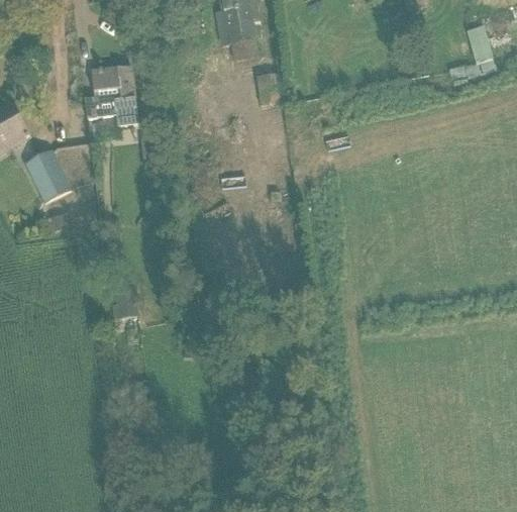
[(257,4),(250,6),(249,0),(221,0),(223,10),(217,11),(222,44),(256,38),(253,21),(261,20),(257,4)]
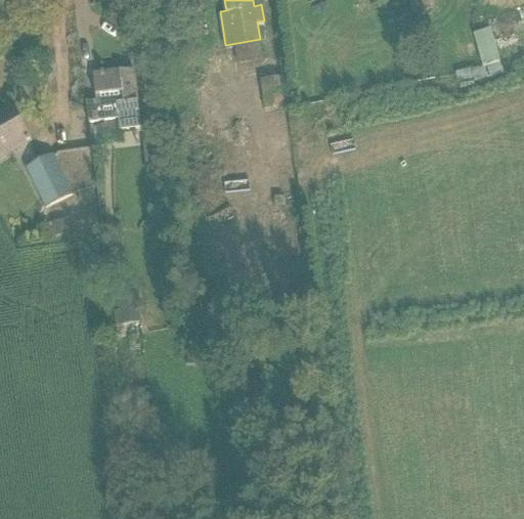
[(409,0),(411,14),(432,11),(430,0),(409,0)]
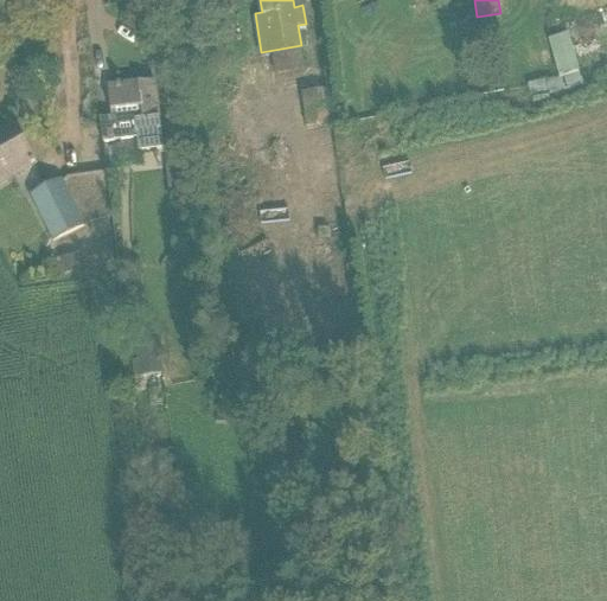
[(575,30),(554,34),(561,74),(583,69),(575,30)]
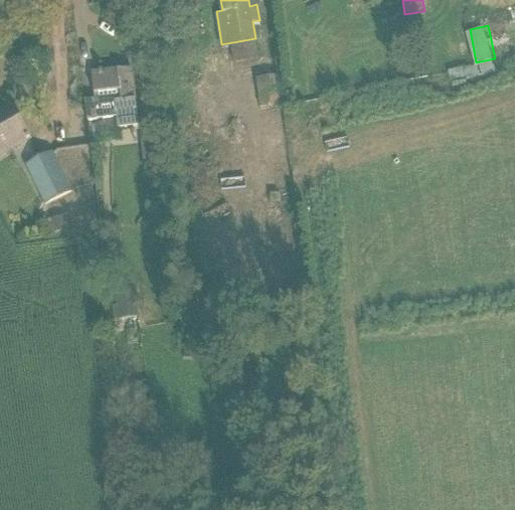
[(95,96),(84,98),(87,118),(99,116),(116,114),(117,124),(138,122),(137,111),(131,65),(92,70),(94,91),(95,96)]
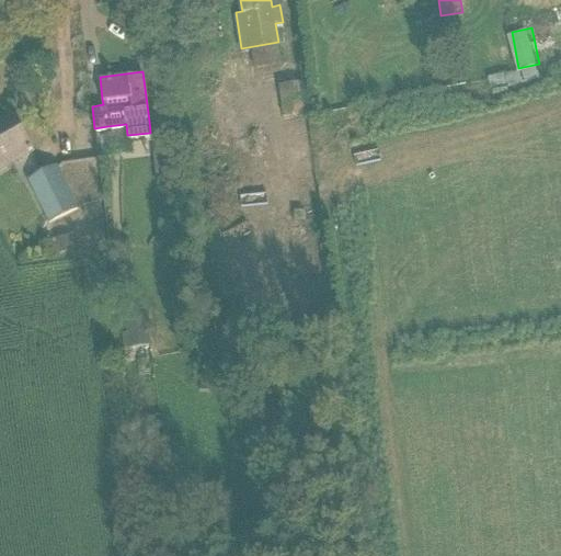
[(0,165),(32,147),(10,110),(0,114),(0,165)]
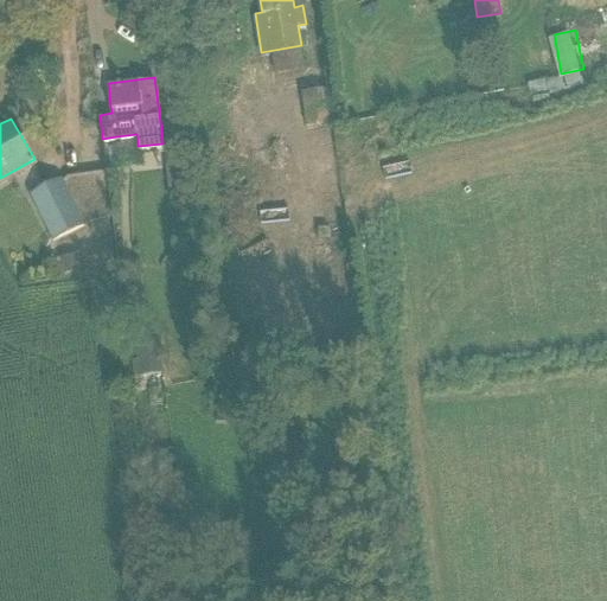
[(51,237),(85,221),(63,172),(27,190),(51,237)]
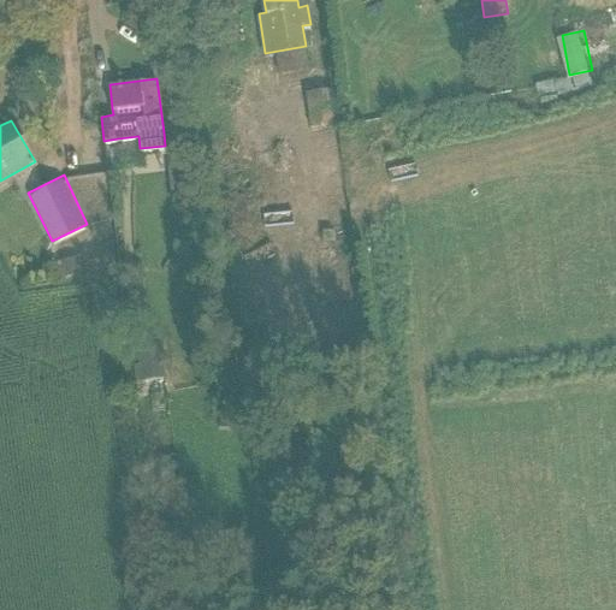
[(77,256),(60,260),(64,273),(80,268),(77,256)]
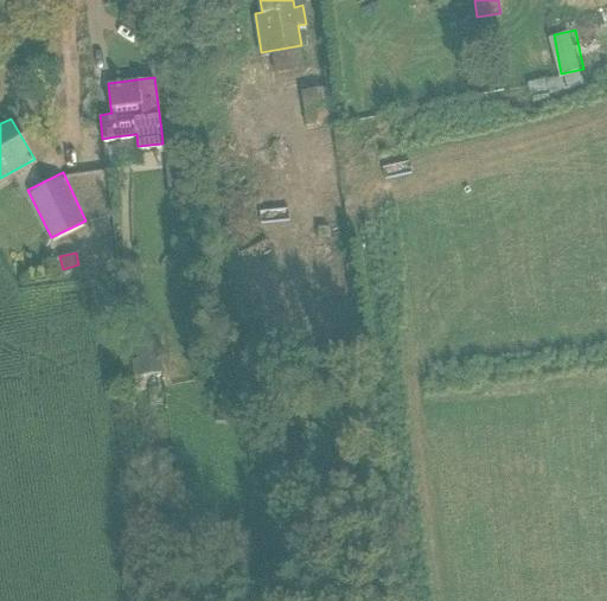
[(139,372),(163,369),(158,334),(134,338),(139,372)]
